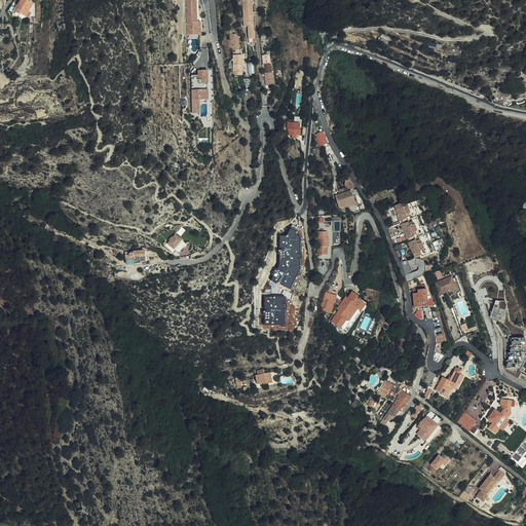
[(28,10),(32,3),(27,0),(21,0),(14,11),(20,14),(20,13),(26,16),(29,11),(28,10)]
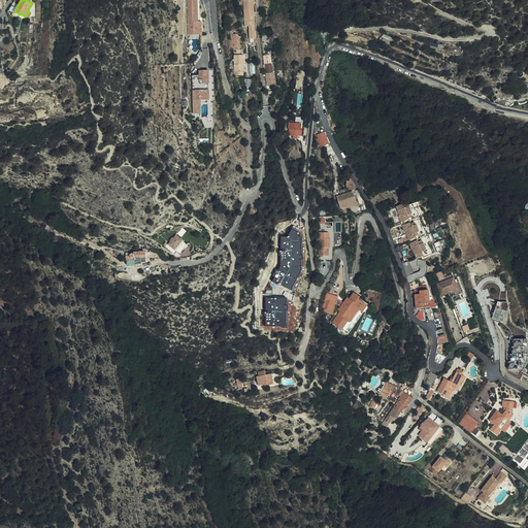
[(190,0),(191,35),(196,35),(196,38),(200,38),(200,35),(200,21),(199,0),(190,0)]
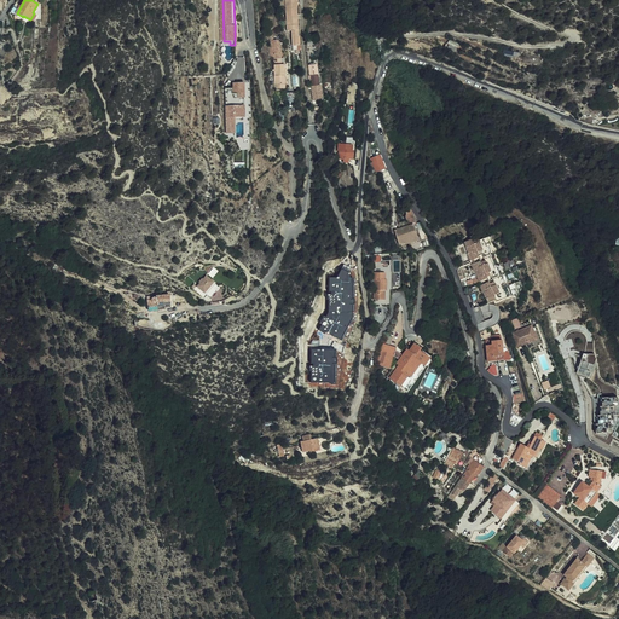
[(288,0),(285,0),(287,3),(288,23),(293,23),(294,39),(300,38),(299,24),(294,24),(291,7),(290,7),(288,0)]
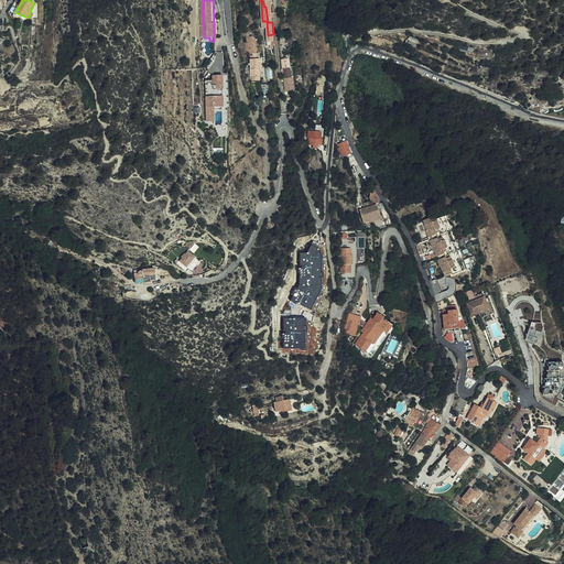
[(262,0),(264,7),(266,7),(268,22),(272,22),(273,34),(273,38),(275,38),(272,0),(262,0)]
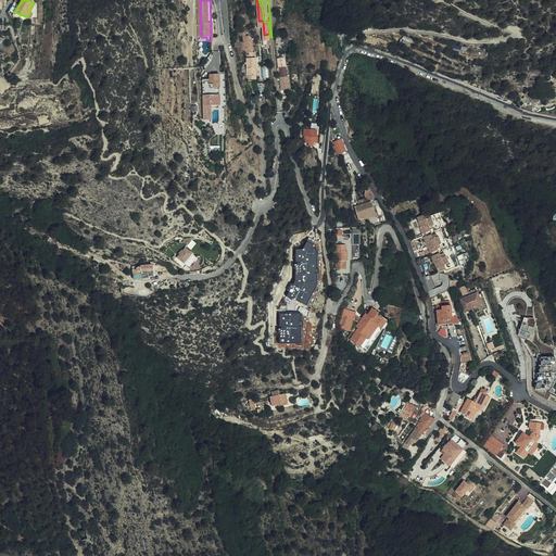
[(249,57),(249,67),(256,67),(255,59),(253,59),(253,52),(252,41),(245,42),(247,52),(247,57),(249,57)]
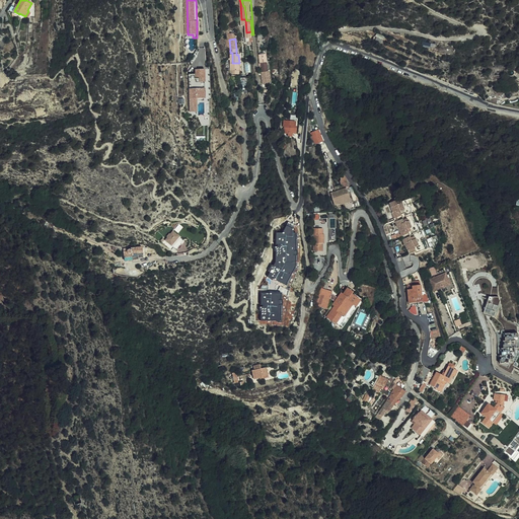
[(267,50),(260,51),(261,60),(262,60),(262,68),(268,68),(269,68),(268,59),(267,50)]
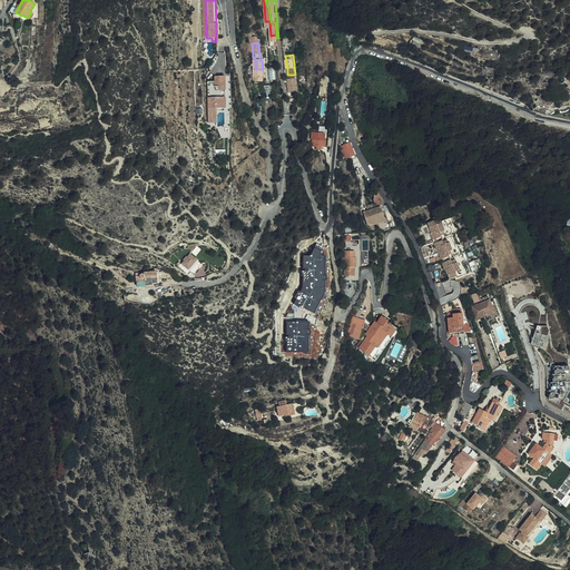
[(209,97),(209,123),(217,123),(217,108),(225,108),(225,97),(226,97),(226,89),(224,89),(224,85),(226,85),(226,76),(216,76),(217,97),(209,97)]
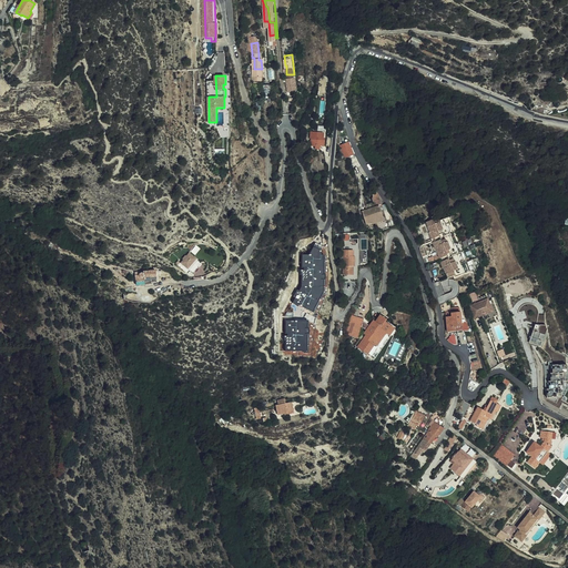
[(350,142),(347,143),(344,144),(344,145),(350,156),(350,158),(355,154),(350,142)]
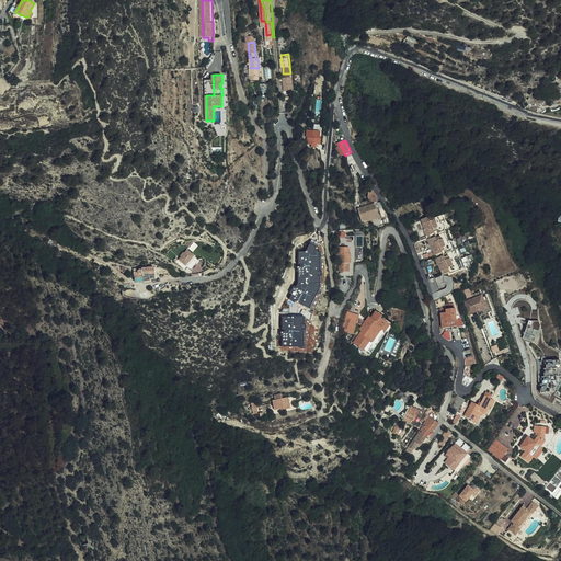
[(369,197),(374,196),(370,189),(367,189),(367,194),(367,195),(366,195),(367,199),(368,201),(367,201),(368,204),(362,206),(363,210),(358,212),(361,218),(366,217),(364,208),(371,206),(369,197)]
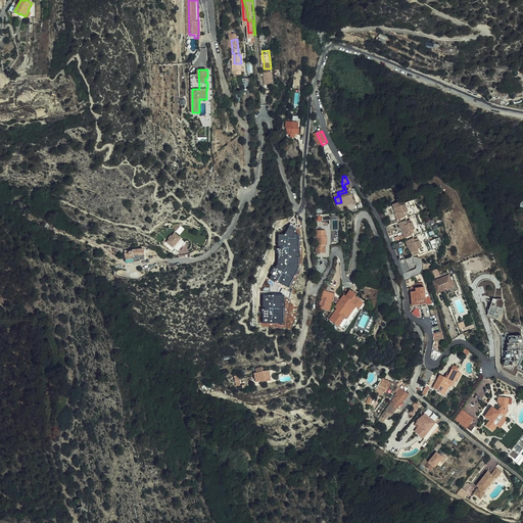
[(343,207),(350,205),(357,203),(351,188),(348,183),(344,184),(346,192),(339,194),(341,202),(342,205),(343,207)]
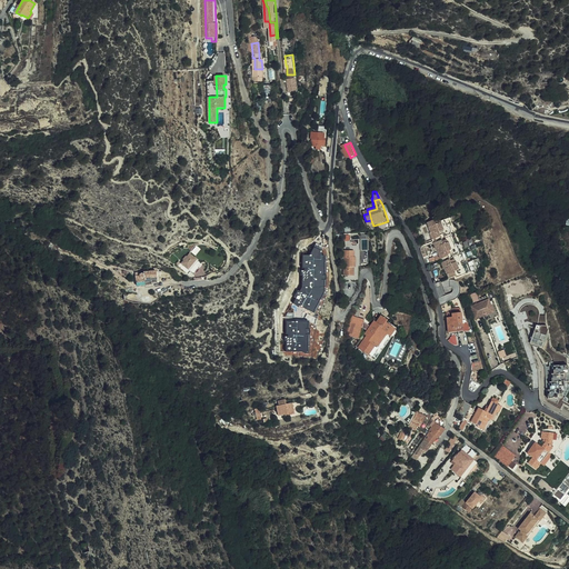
[(440,221),(439,218),(427,223),(430,233),(435,231),(437,238),(440,237),(441,240),(438,241),(440,248),(437,249),(440,259),(448,257),(449,260),(446,261),(448,268),(445,269),(448,279),(456,276),(456,278),(471,271),(450,217),(440,221)]
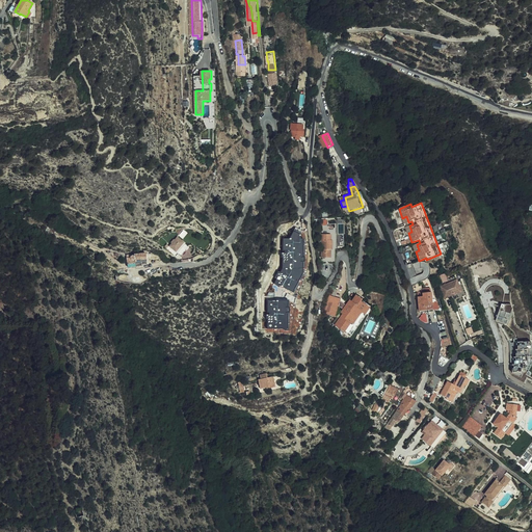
[(318,233),(318,235),(327,235),(327,241),(326,241),(326,250),(327,250),(328,259),(319,259),(319,263),(333,263),(333,250),(334,250),(334,233),(318,233)]
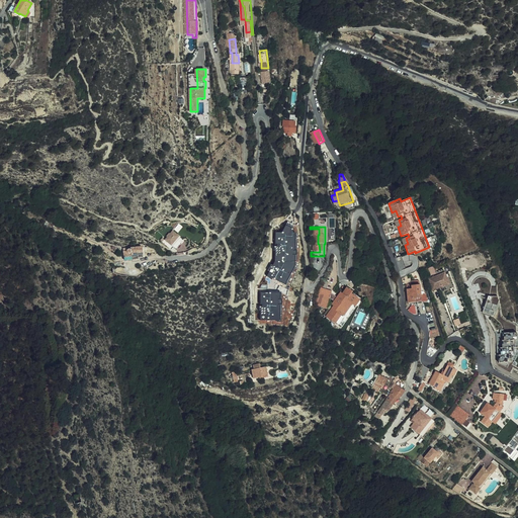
[(319,229),(310,229),(311,252),(320,252),(319,244),(318,244),(318,235),(319,235),(319,229)]
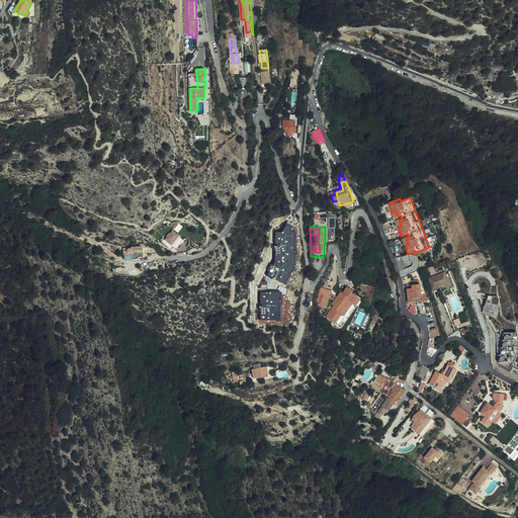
[(159,238),(160,240),(166,234),(169,232),(168,231),(167,232),(164,234),(159,238)]
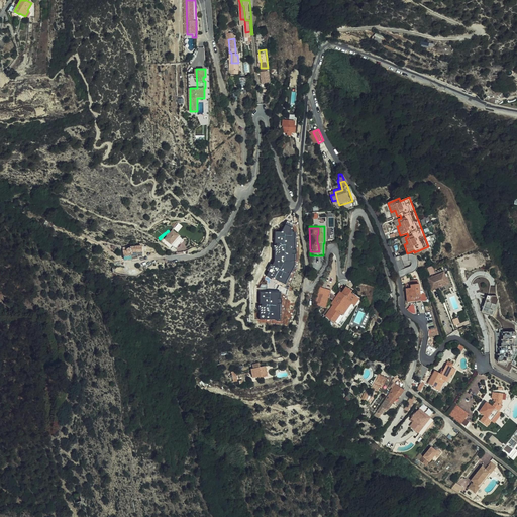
[(166,233),(160,239),(172,249),(180,240),(175,236),(172,238),(171,237),(173,234),(169,231),(166,233)]
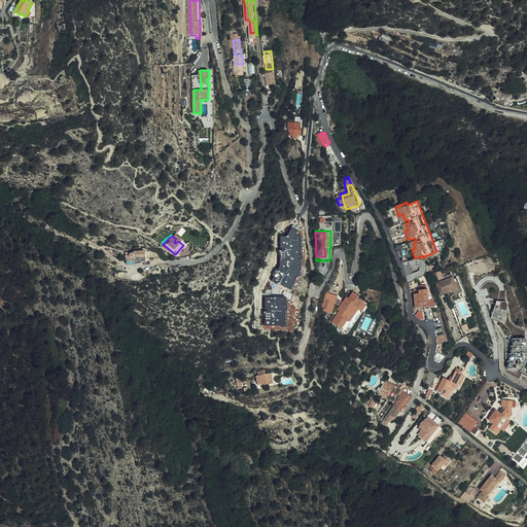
[(142,262),(141,251),(130,252),(130,254),(129,255),(129,253),(128,253),(126,253),(126,254),(126,255),(123,255),(124,266),(136,264),(136,262),(142,262)]
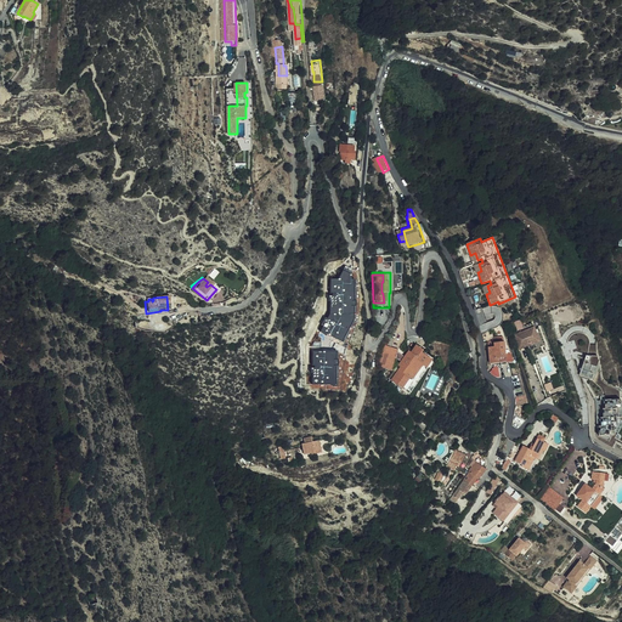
[(480,326),(482,333),(498,327),(497,323),(504,320),(498,303),(482,309),(485,316),(486,316),(488,322),(480,326)]
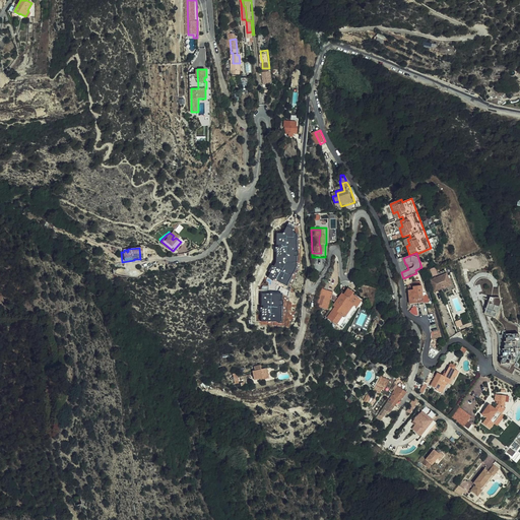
[(275,272),(274,271),(272,274),(271,277),(268,276),(267,275),(266,279),(267,279),(264,286),(273,290),(275,286),(277,287),(277,286),(279,282),(281,283),(283,276),(280,274),(283,269),(286,270),(289,256),(283,255),(282,259),(280,258),(278,268),(277,267),(275,272)]
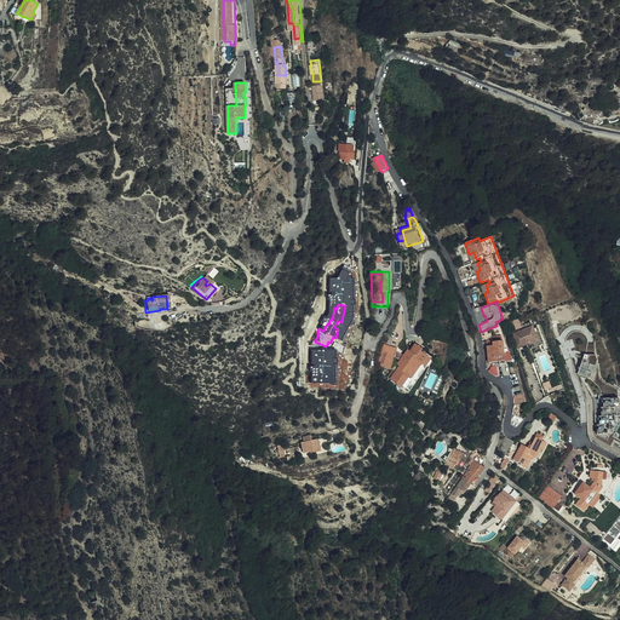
[(532,322),(522,326),(523,329),(514,333),(520,348),(524,345),(524,344),(529,342),(530,344),(532,349),(535,348),(540,345),(545,344),(539,327),(535,328),(534,326),(533,326),(532,322)]
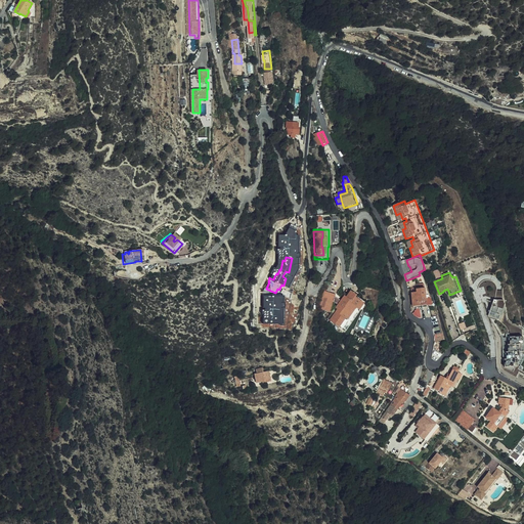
[(425,286),(417,287),(417,289),(415,289),(415,287),(410,288),(413,307),(417,306),(417,309),(419,313),(421,313),(420,311),(424,310),(424,308),(423,308),(423,305),(427,305),(426,291),(425,286)]
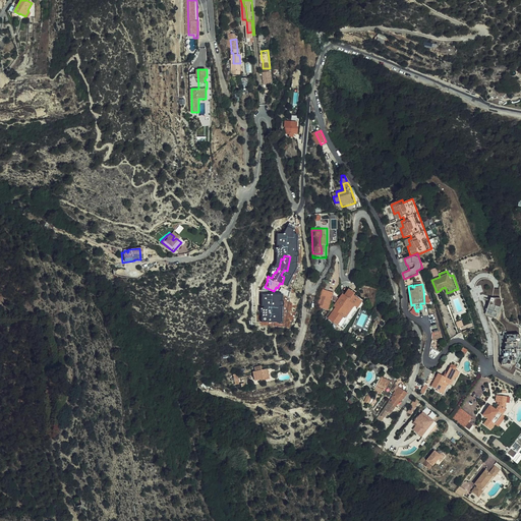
[(331,290),(320,286),(313,303),(326,307),(329,297),(331,291),(331,290)]
